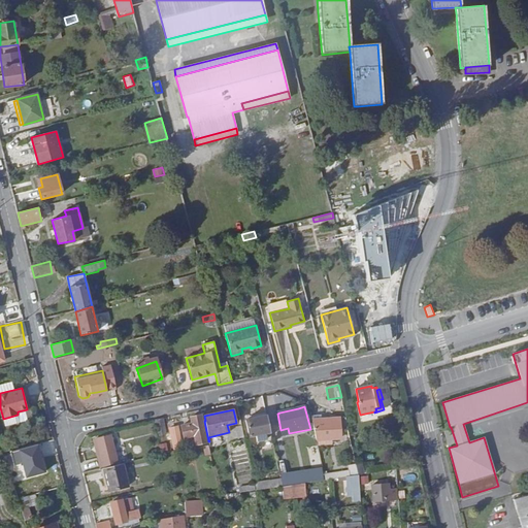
[(279,438),(274,414),(267,416),(270,432),(272,440),(279,438)]
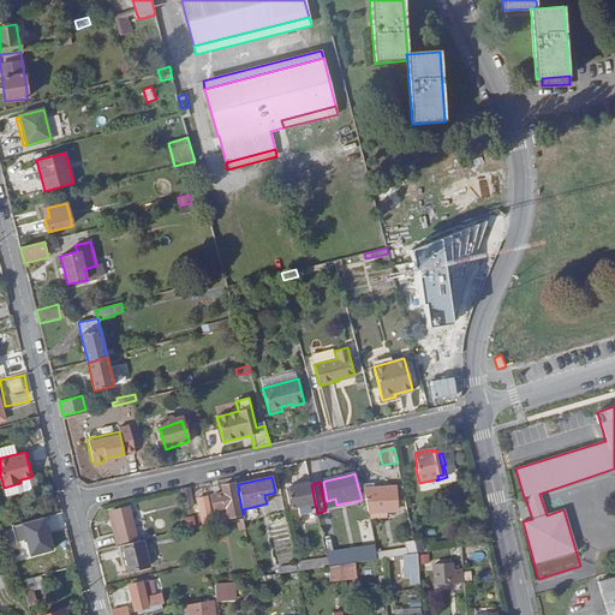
[(234,483),(221,487),(222,493),(212,496),(214,509),(226,507),(228,518),(243,514),(238,490),(236,490),(234,483)]
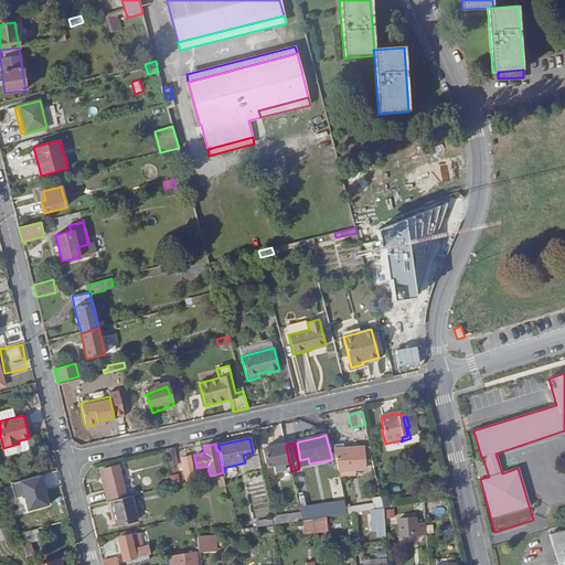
[(289,462),(286,445),(263,450),(267,467),(289,462)]
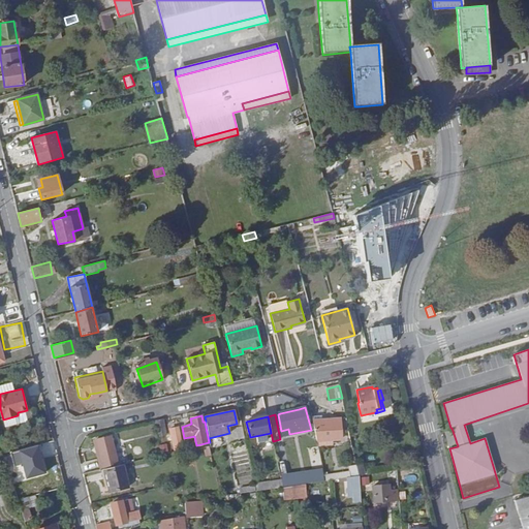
[(321,419),(312,421),(317,441),(341,439),(340,418),(321,419)]
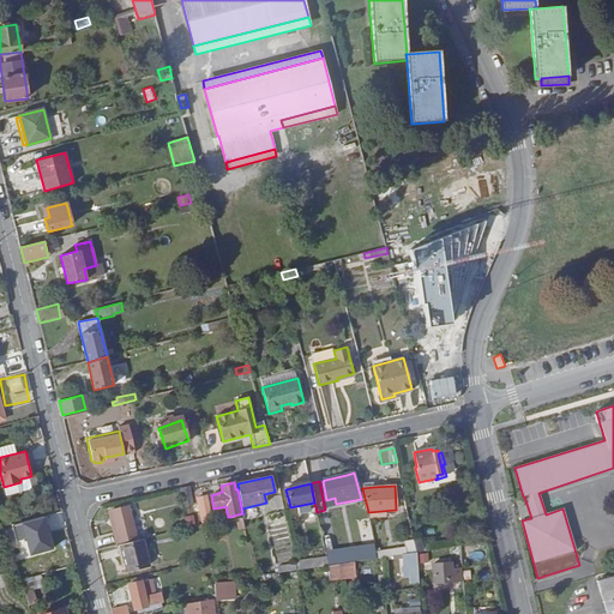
[(190,487),(181,489),(184,506),(193,505),(190,487)]
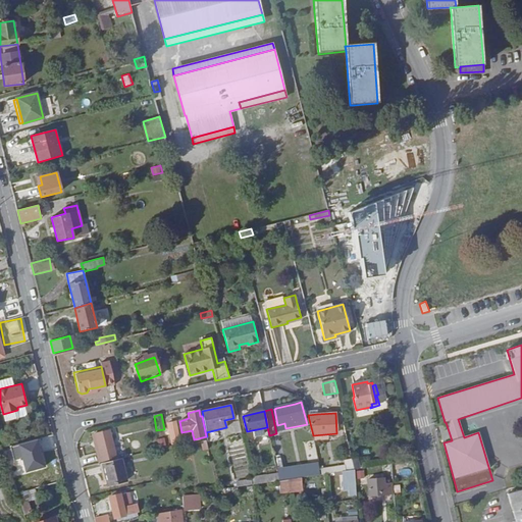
[(236,433),(242,432),(239,420),(232,422),(236,433)]
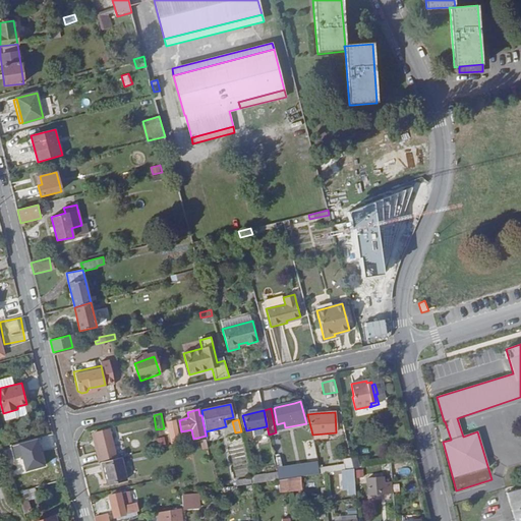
[(178,433),(175,420),(167,422),(169,436),(178,433)]
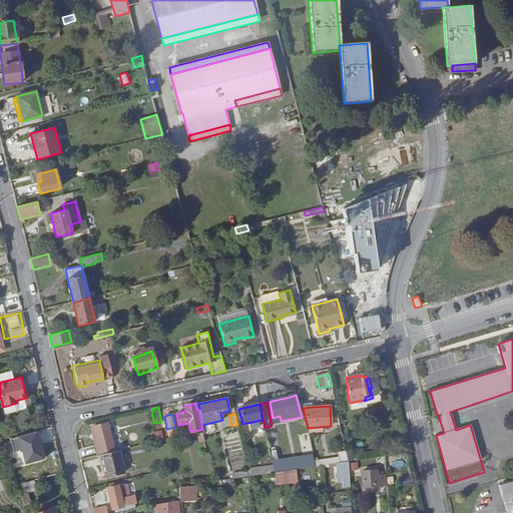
[(107,422),(92,425),(99,452),(99,456),(100,455),(114,452),(107,422)]
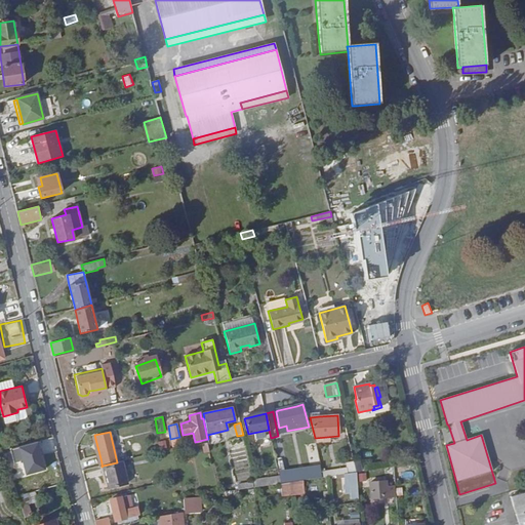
[(91,436),(98,463),(102,462),(94,435),(91,436)]
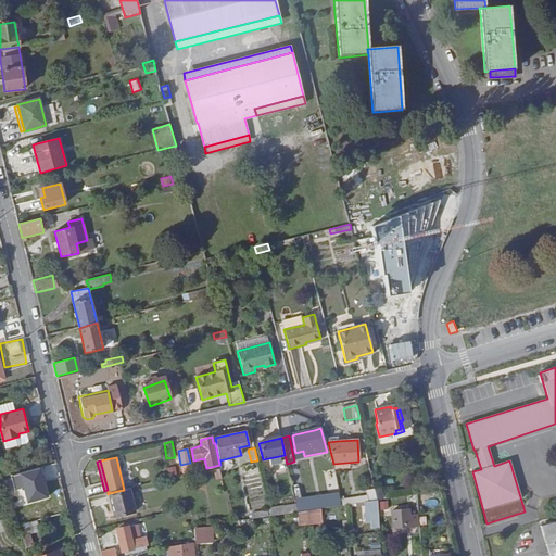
[(42,466),(10,475),(14,490),(25,487),(28,502),(50,496),(42,466)]
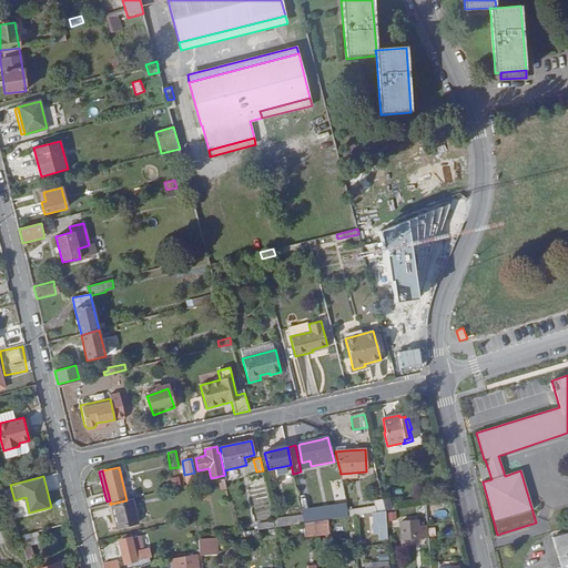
[(180,476),(171,478),(173,487),(182,485),(180,476)]
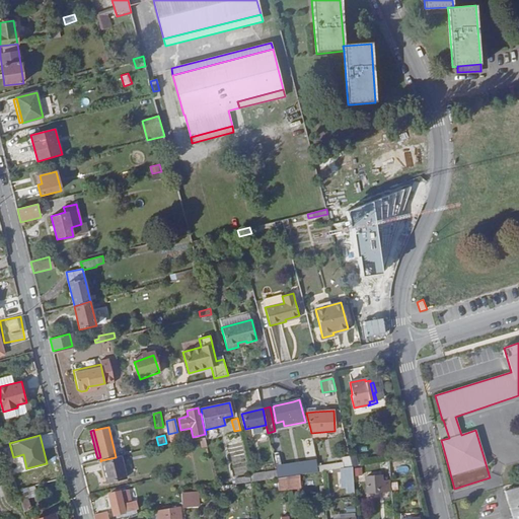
[(101,460),(106,483),(127,478),(121,455),(116,457),(101,460)]
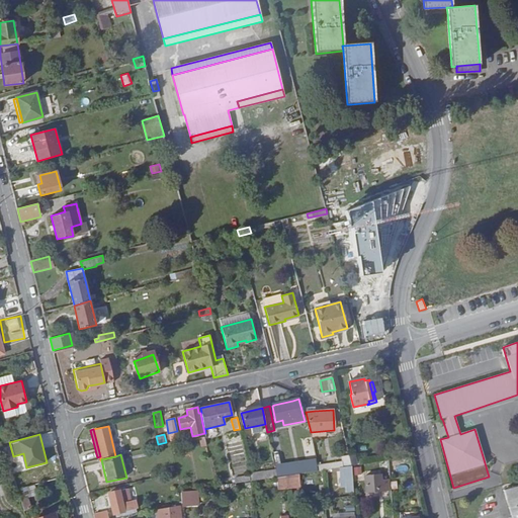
[(318,465),(319,470),(341,467),(352,465),(349,455),(341,456),(342,461),(318,465)]
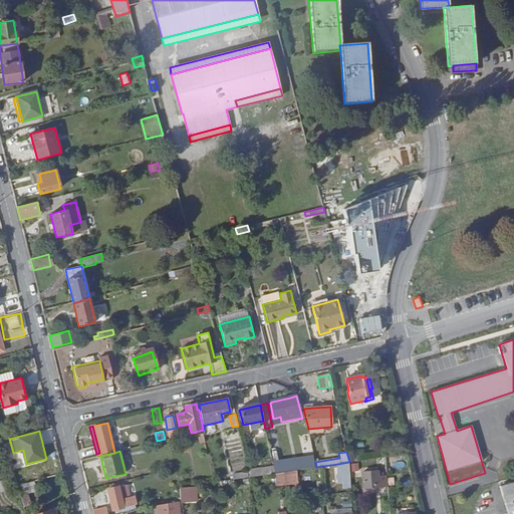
[(351,488),(349,462),(338,464),(340,489),(351,488)]
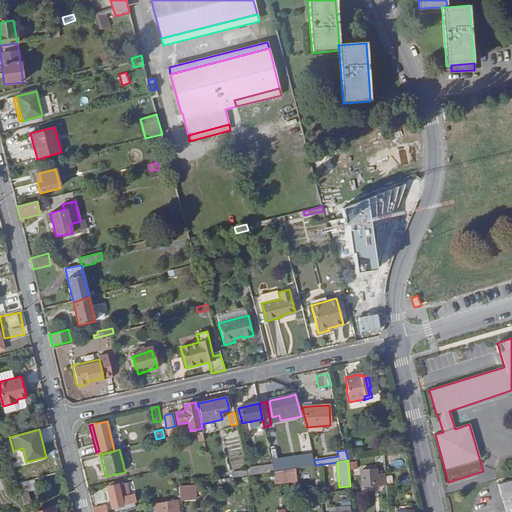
[(274,471),(272,464),(248,468),(249,475),(273,471),(274,471)]
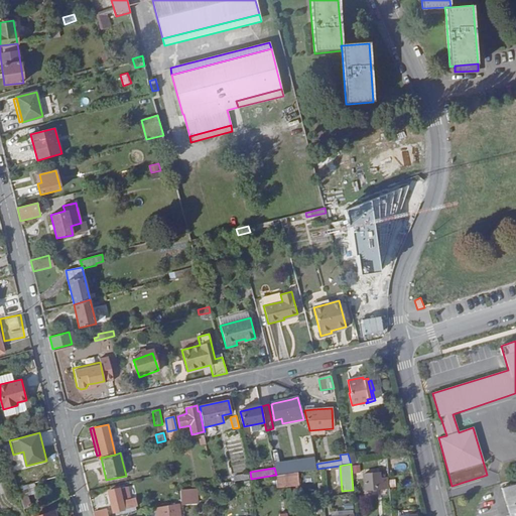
[(286,487),(299,485),(298,472),(285,474),(286,487)]
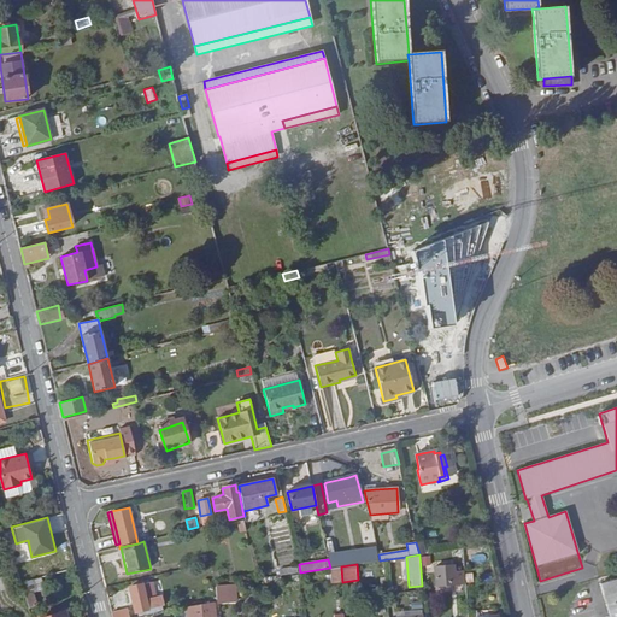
[(464,583),(463,571),(456,573),(454,565),(434,568),(436,586),(464,583)]
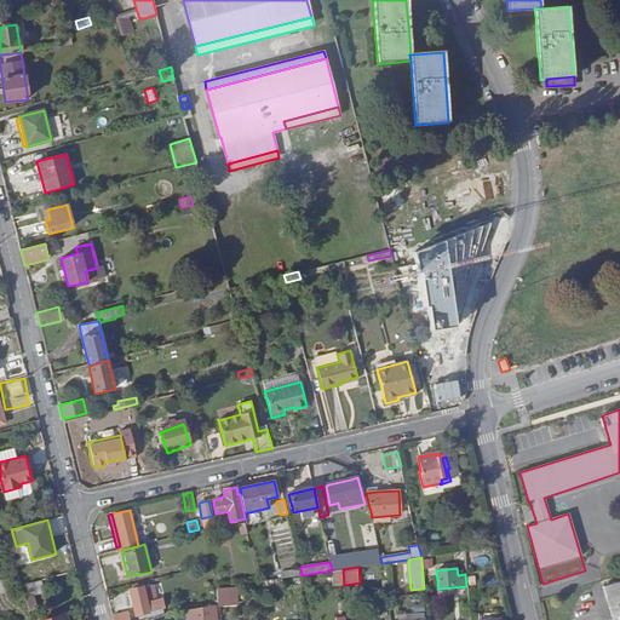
[(344,585),(343,569),(339,569),(332,570),(331,570),(332,586),(344,585)]
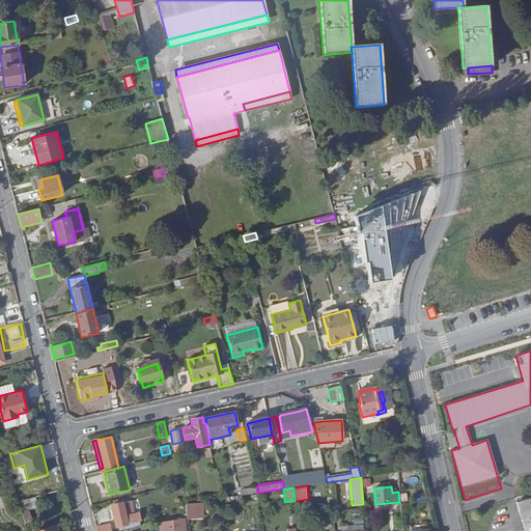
[(530,530),(530,497),(514,502),(524,530),(530,530)]
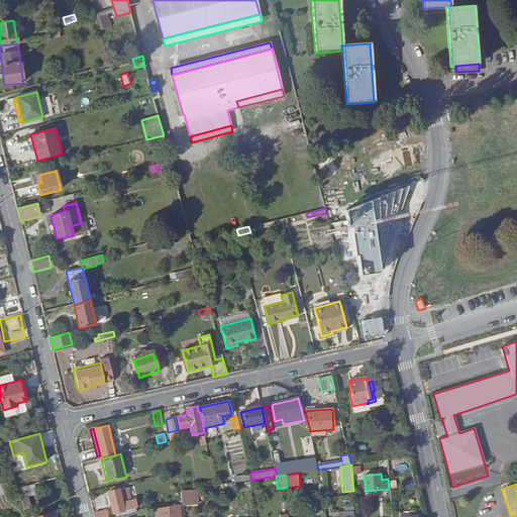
[(37,493),(34,485),(23,488),(26,497),(28,497),(37,493)]
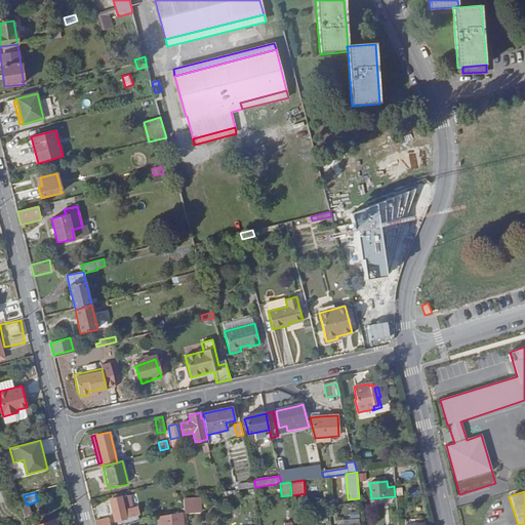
[(132,508),(129,494),(121,496),(124,510),(132,508)]
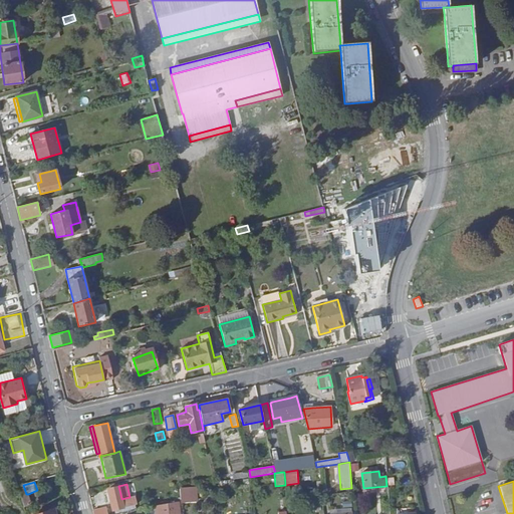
[(107,489),(112,510),(137,504),(135,496),(130,497),(121,499),(118,486),(107,489)]
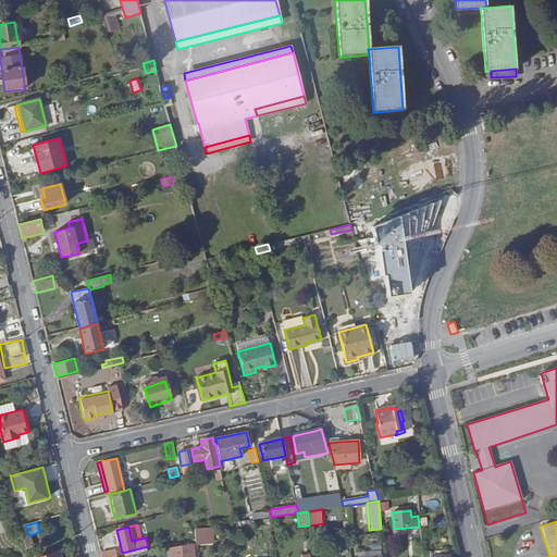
[(213,543),(212,529),(195,530),(196,539),(196,544),(213,543)]
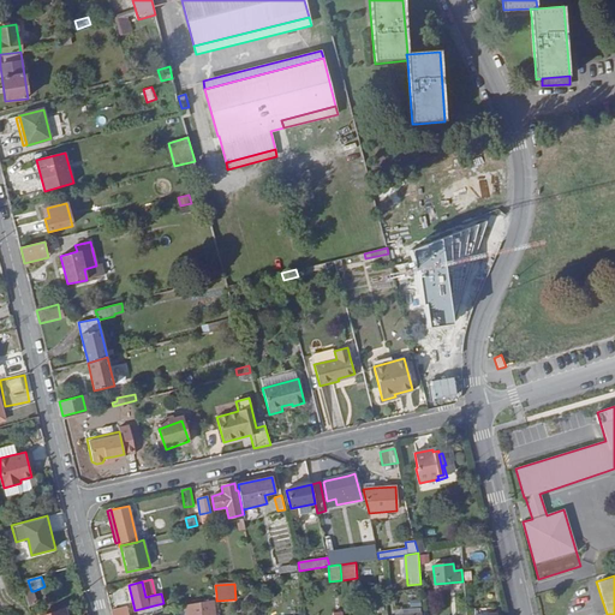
[(34,591),(31,591),(24,593),(25,596),(29,607),(37,604),(34,591)]
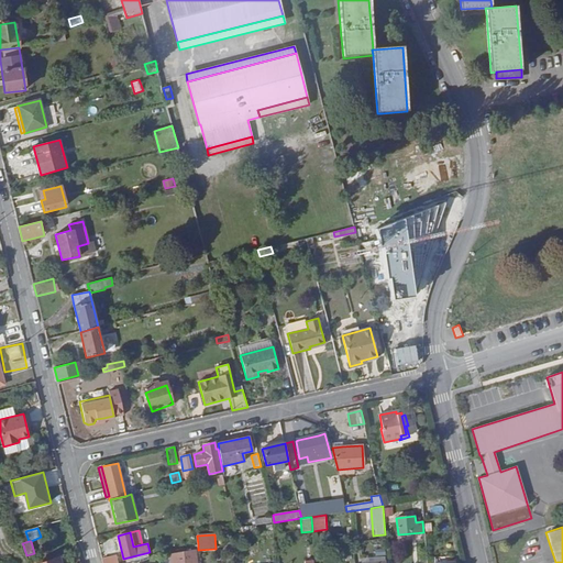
[(196,562),(195,548),(170,555),(170,562),(196,562)]
